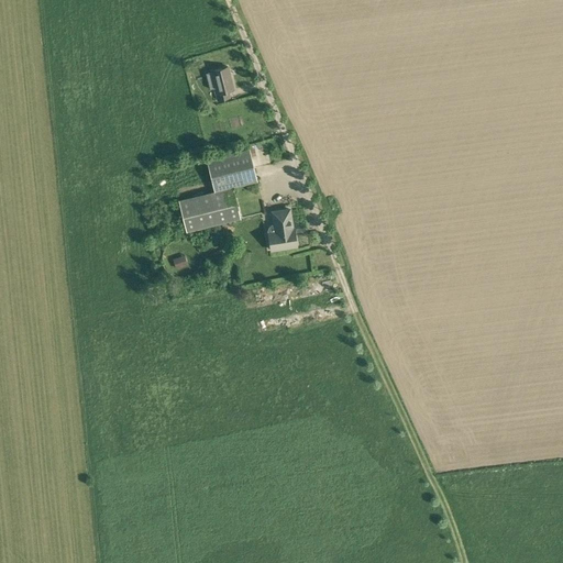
[(212,70),(217,87),(214,87),(217,99),(230,96),(229,90),(233,88),(228,66),(212,70)]
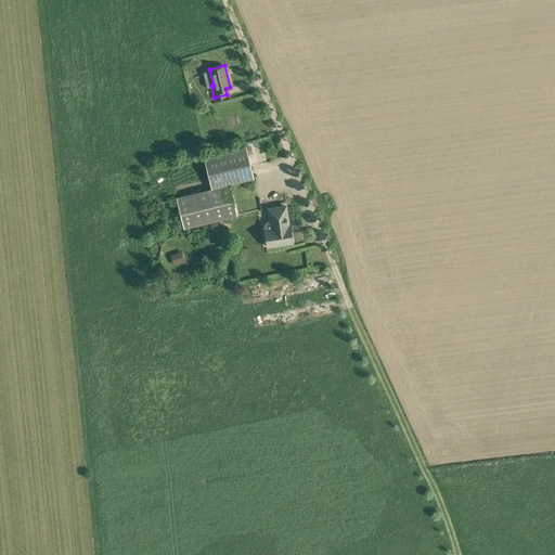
[(204,156),(211,189),(176,197),(183,227),(236,215),(229,183),(254,177),(245,145),(204,156)]
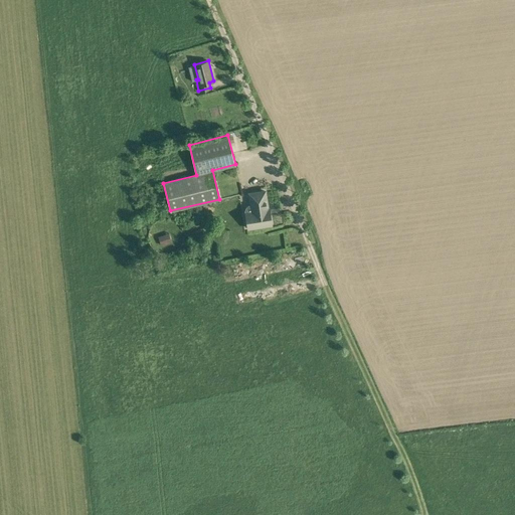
[(253,179),(254,188),(265,187),(265,178),(253,179)]
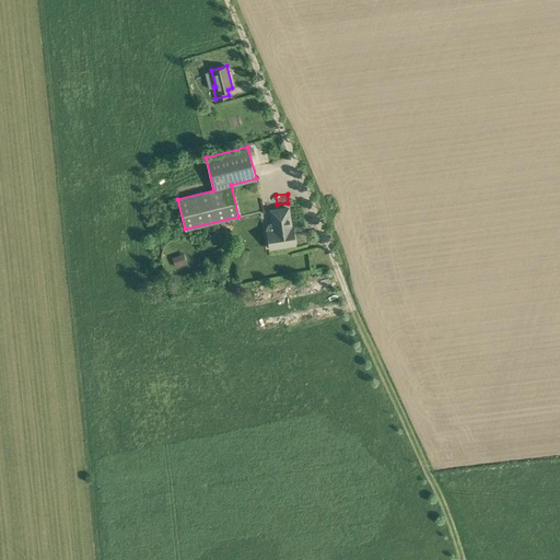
[(267,231),(269,248),(295,244),(292,226),(291,228),(288,208),(271,210),(272,223),(270,224),(268,225),(267,229),(267,231)]
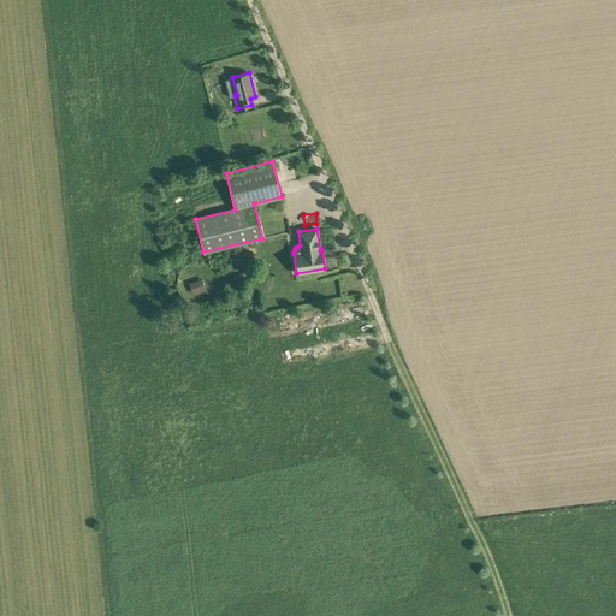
[(194,294),(201,291),(197,282),(190,284),(194,294)]
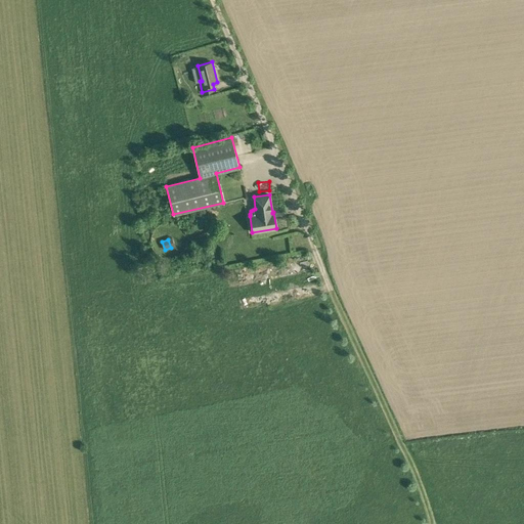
[(298,304),(307,301),(305,295),(296,299),(298,304)]
